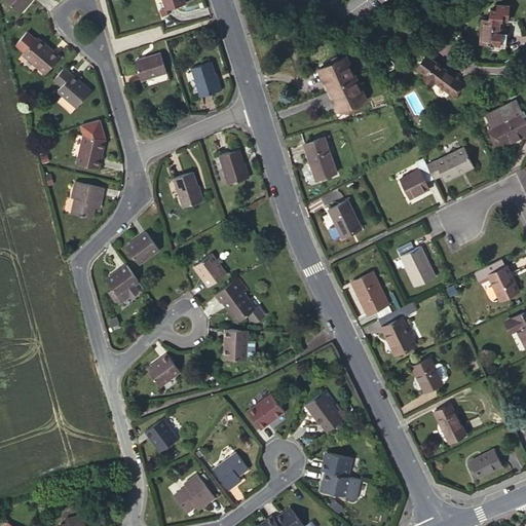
[(25,0),(7,0),(17,8),(25,0)]
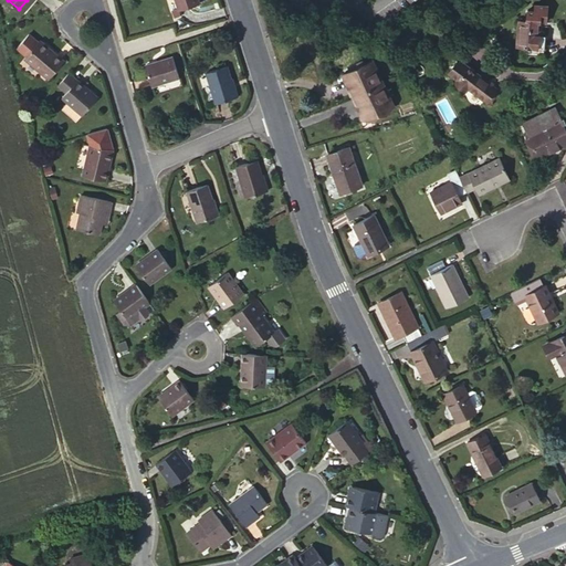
[(22,11),(31,0),(27,0),(19,9),(22,11)]
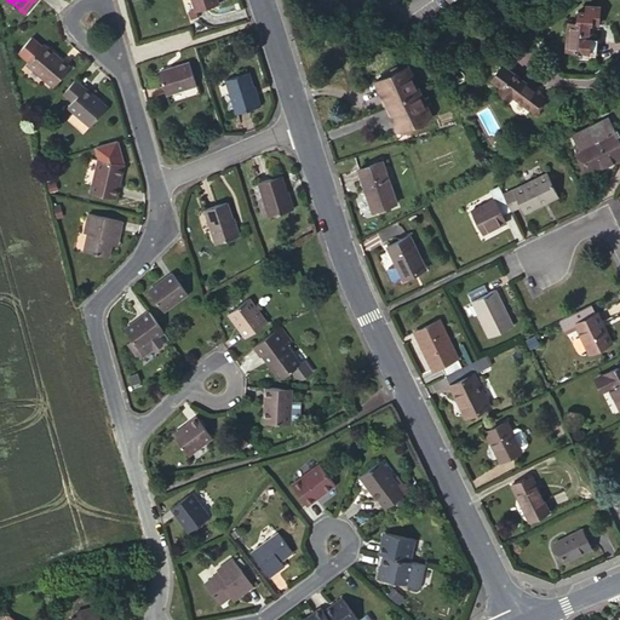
[(193,0),(196,11),(218,4),(217,0),(193,0)]
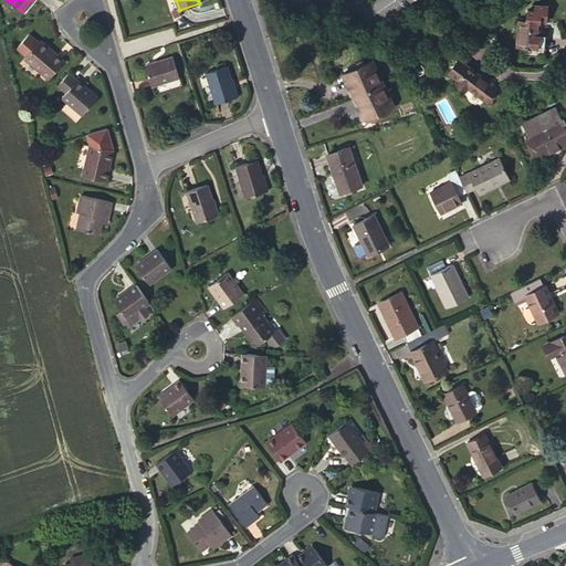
[(530,20),(523,20),(521,44),(530,45),(528,51),(545,53),(547,34),(546,34),(546,30),(542,29),(542,21),(548,22),(549,6),(537,4),(536,10),(530,10),(530,20)]
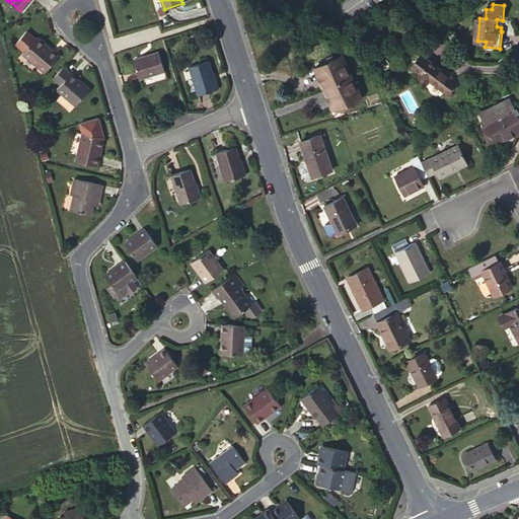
[(295,44),(303,41),(300,34),(293,36),(295,44)]
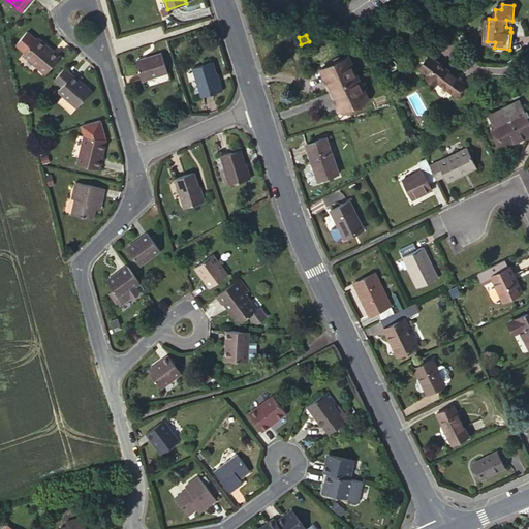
[(45,72),(59,57),(37,37),(23,53),(45,72)]
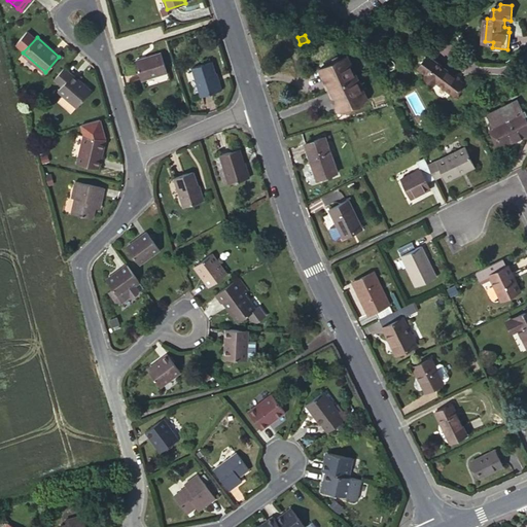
[(140,78),(167,71),(162,53),(150,56),(151,58),(143,60),(143,58),(135,60),(140,78)]
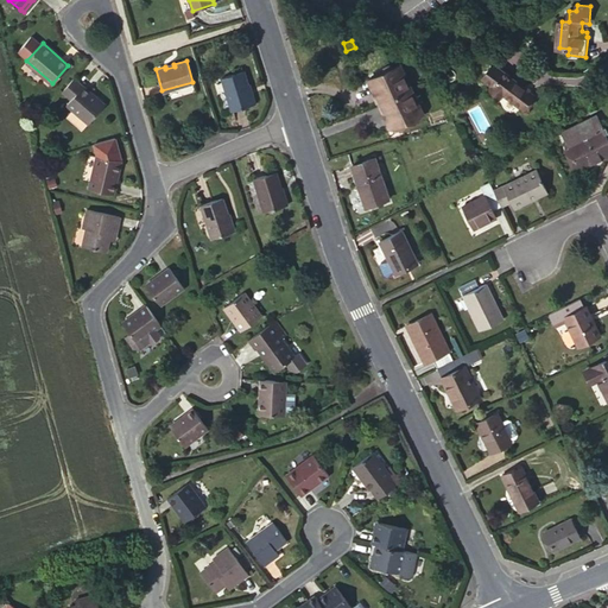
[(523,108),(533,94),(494,64),(483,78),(493,86),(488,92),(499,99),(504,94),(523,108)]
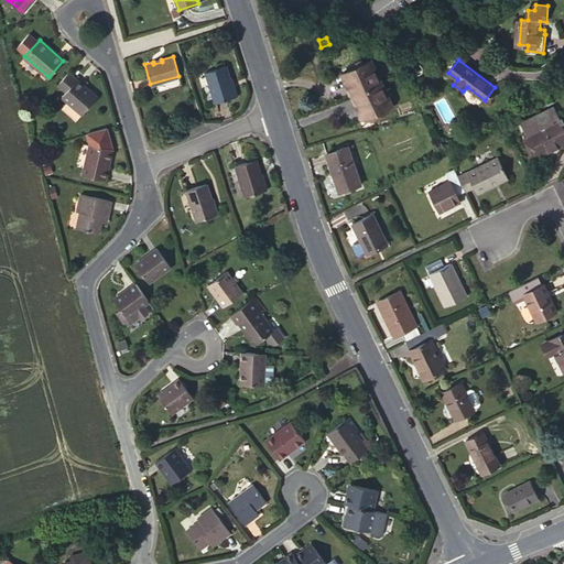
[(343,74),(353,97),(382,83),(372,61),(364,65),(361,61),(357,63),(359,67),(343,74)]
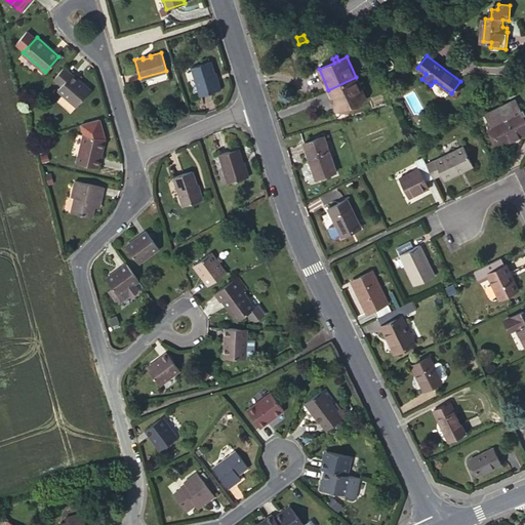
[(201,95),(220,89),(218,80),(216,81),(210,61),(192,67),(201,95)]
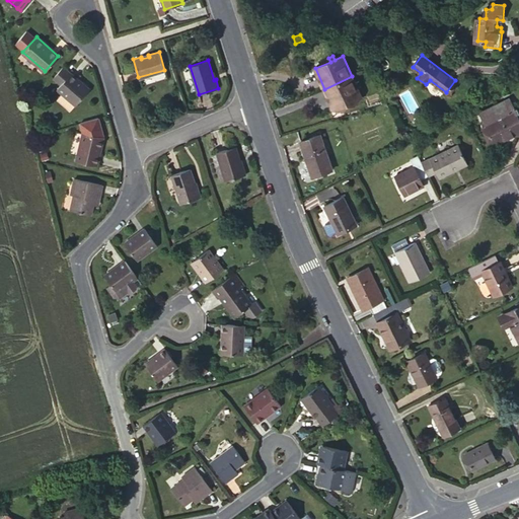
[(89,89),(63,67),(53,78),(61,85),(58,89),(75,104),(89,89)]
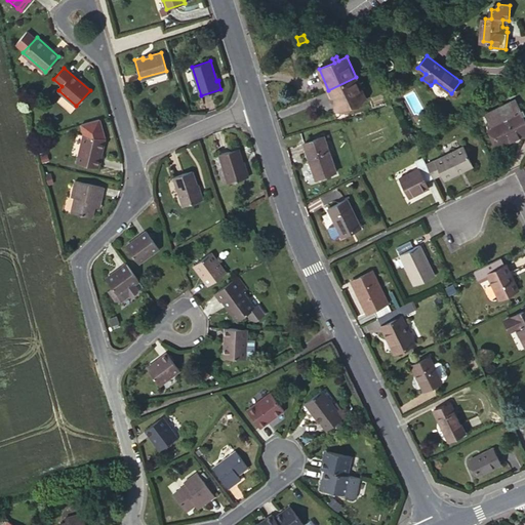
[(356,77),(328,90),(337,111),(366,97),(356,77)]
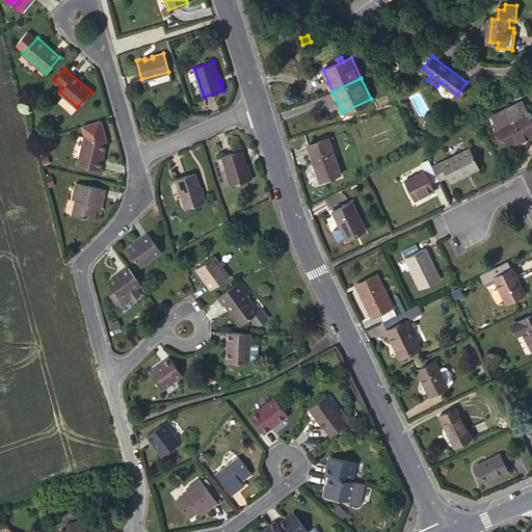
[(531,120),(523,102),(493,115),(498,126),(497,127),(503,139),(506,138),(509,147),(531,135),(531,120)]
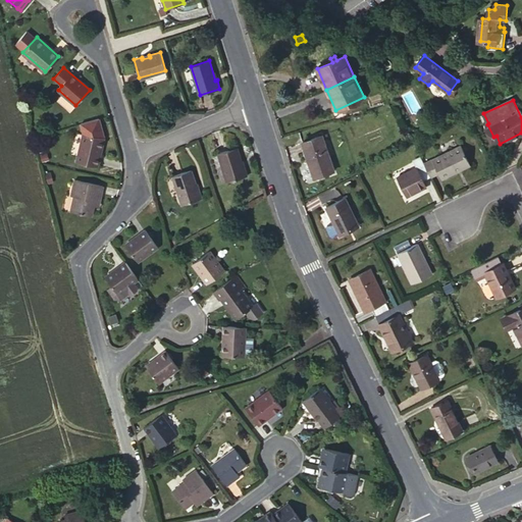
[(75,161),(97,166),(104,138),(83,133),(75,161)]
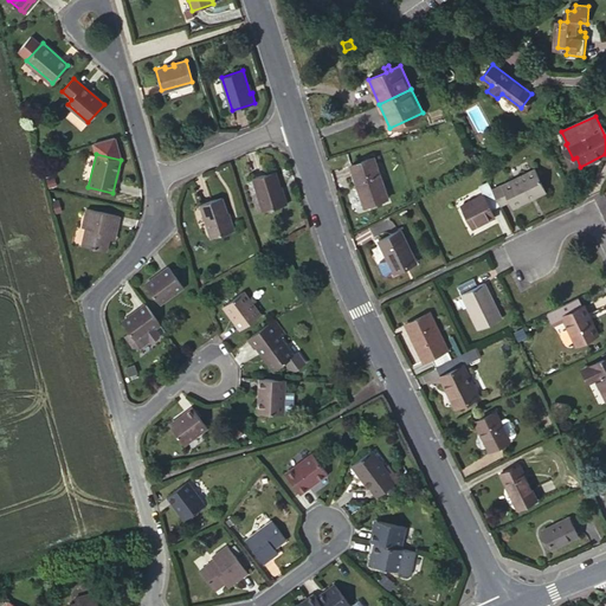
[(358,181),(356,182),(365,206),(388,198),(374,158),(352,165),(358,181)]
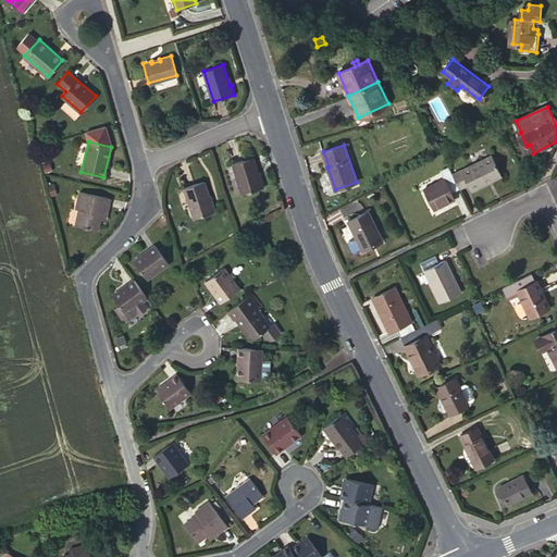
[(324,169),(327,168),(329,166),(323,151),(320,153),(324,169)]
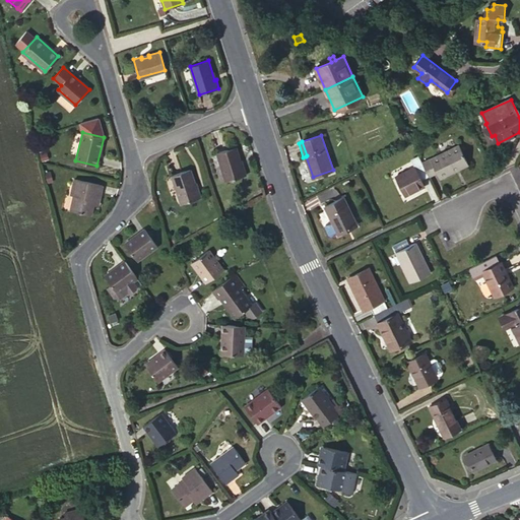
[(424,163),(430,177),(437,174),(440,179),(468,165),(458,145),(428,160),(424,163)]
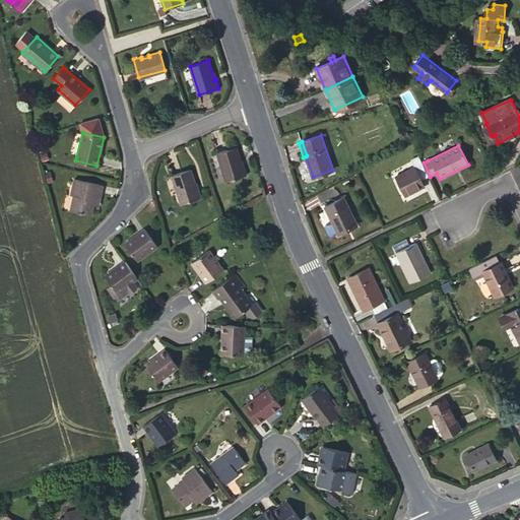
[(226,180),(246,174),(243,166),(241,166),(235,146),(217,152),(226,180)]
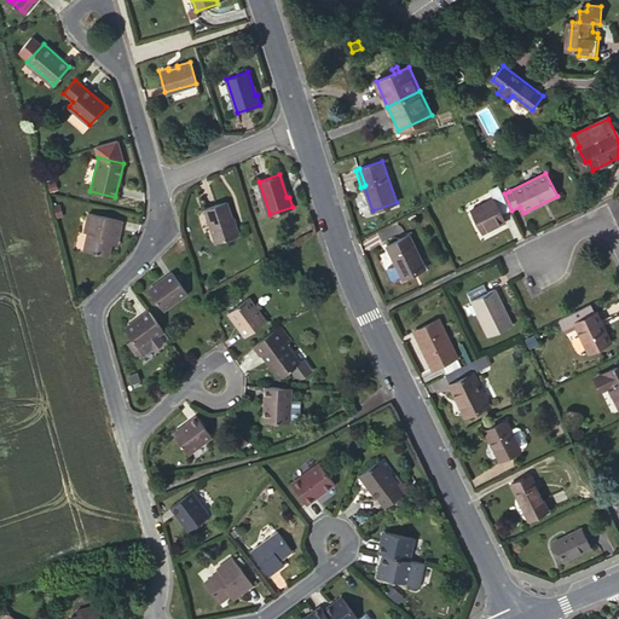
[(502,215),(512,210),(504,194),(503,194),(472,209),(484,233),(505,223),(502,215)]
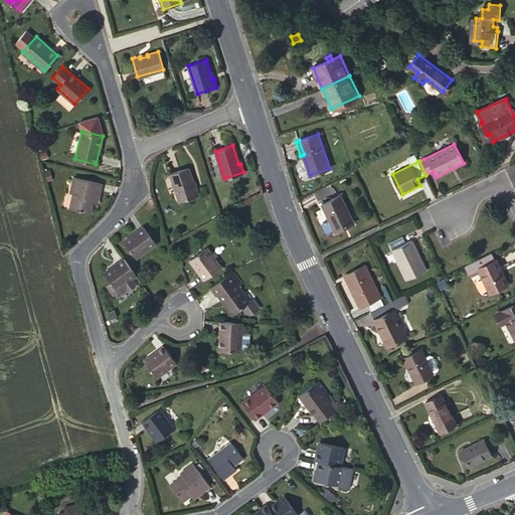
[(179,201),(197,195),(194,187),(193,187),(187,168),(170,173),(179,201)]
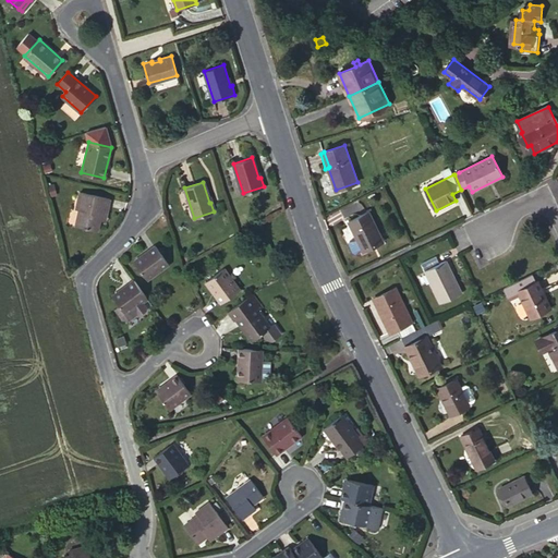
[(97,231),(100,219),(101,214),(106,215),(110,198),(80,192),(75,209),(80,210),(75,226),(97,231)]
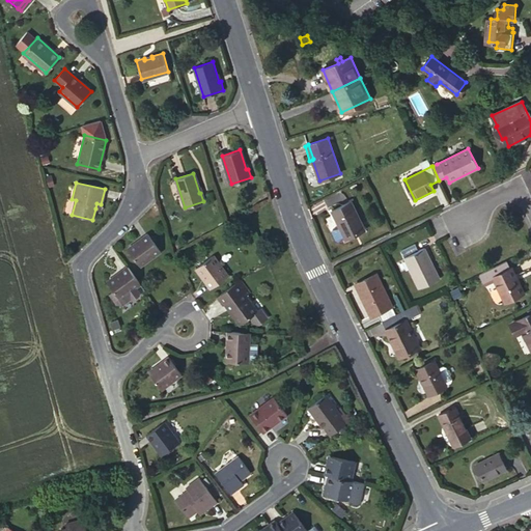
[(66,198),(63,211),(68,213),(73,199),(66,198)]
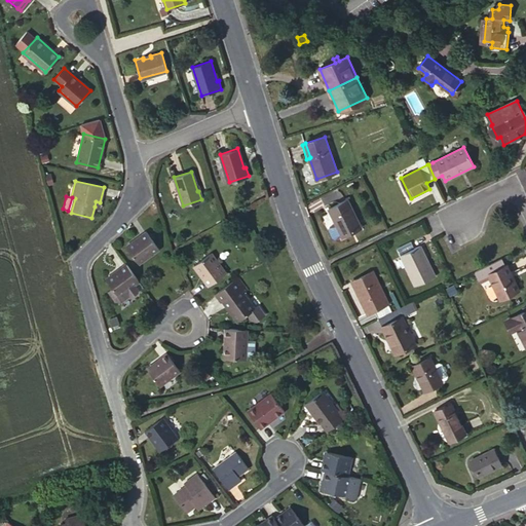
[(336,224),(328,228),(334,240),(342,236),(343,237),(362,228),(348,200),(329,210),(336,224)]
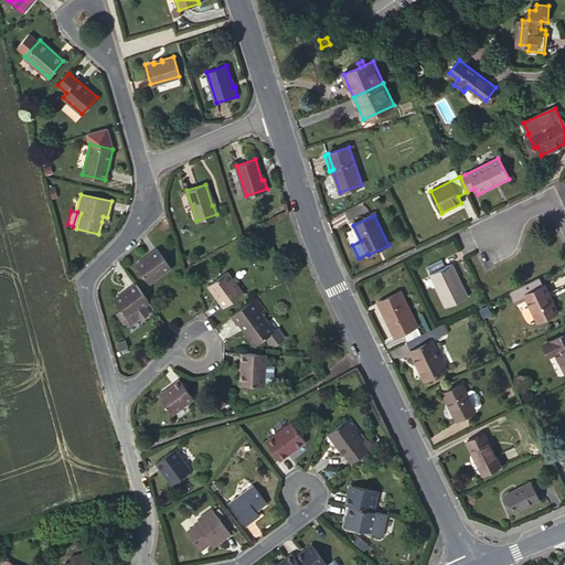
[(148,283),(170,267),(157,248),(135,265),(148,283)]
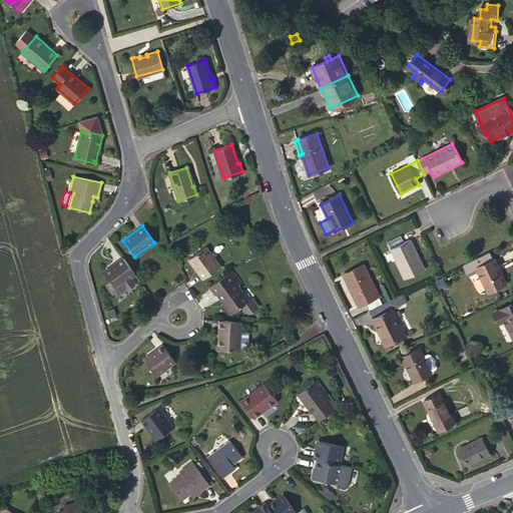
[(405,280),(425,271),(410,239),(404,242),(401,235),(387,242),(405,280)]
